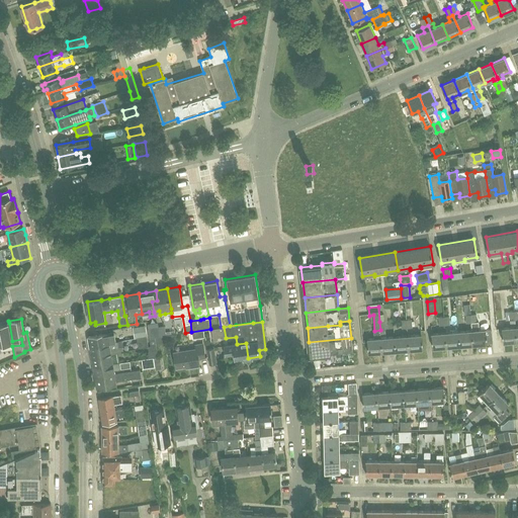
[(473,345),(493,343),(492,330),(479,330),(479,322),(477,322),(471,323),(471,331),(472,331),(473,345)]
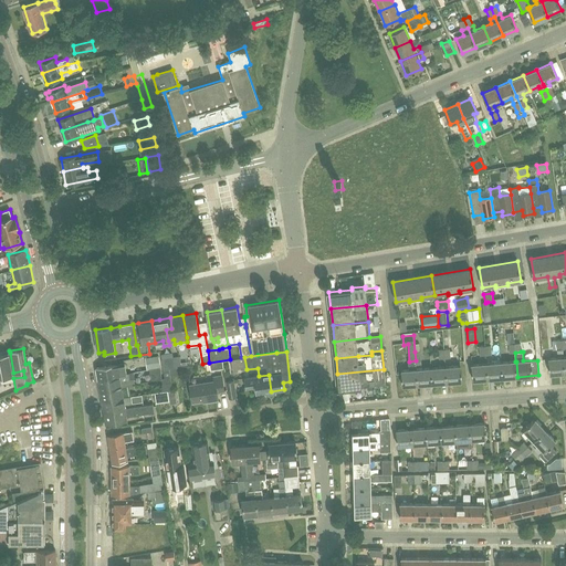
[(0,354),(0,386),(1,387),(0,385),(0,384),(0,377),(13,375),(13,373),(10,353),(0,354)]
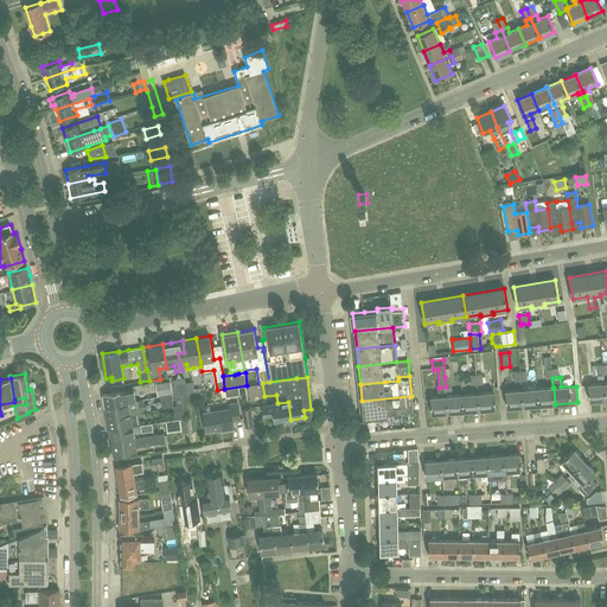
[(155,383),(157,396),(172,394),(170,381),(155,383)]
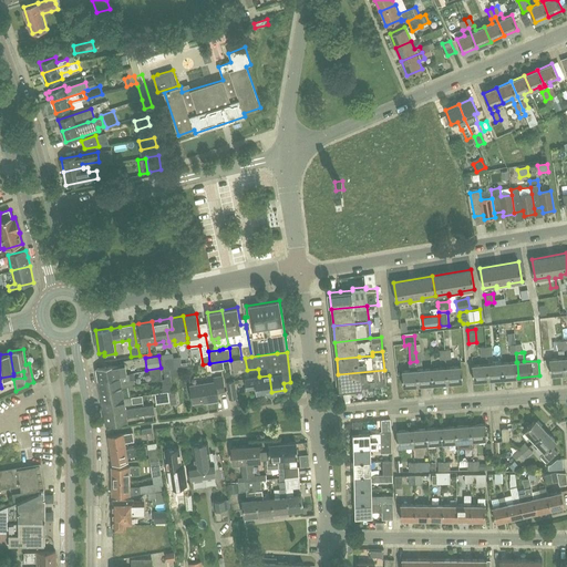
[(167,359),(162,360),(164,371),(169,370),(176,369),(174,358),(167,359)]
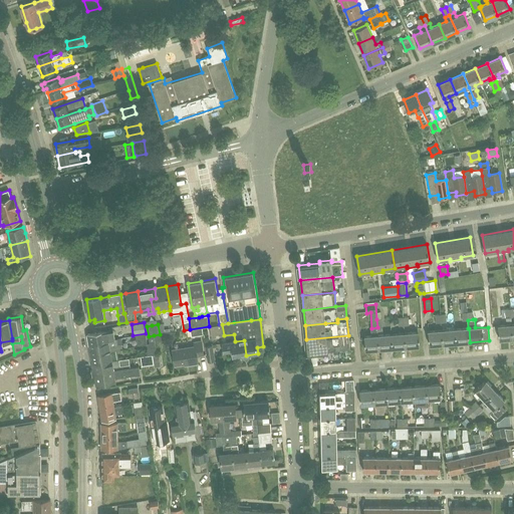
[(512,338),(511,325),(498,326),(499,339),(512,338)]
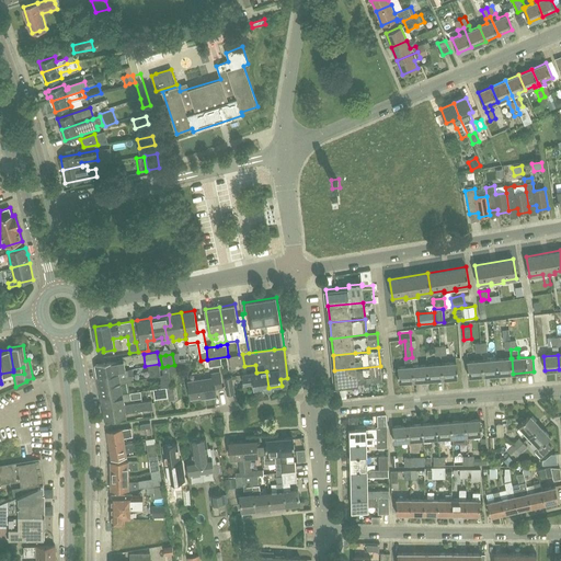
[(399,382),(413,381),(412,366),(412,357),(405,358),(404,358),(405,367),(398,367),(399,382)]
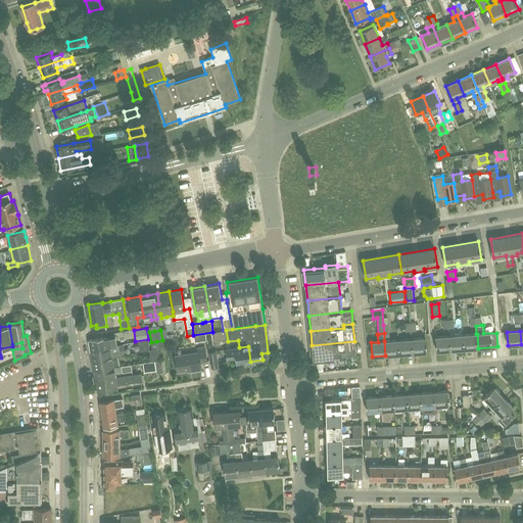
[(476,334),(463,335),(464,349),(478,348),(476,334)]
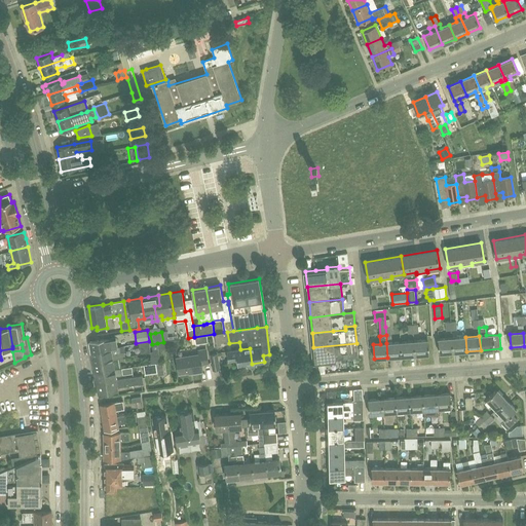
[(91,352),(111,348),(118,347),(116,337),(89,342),(91,352)]
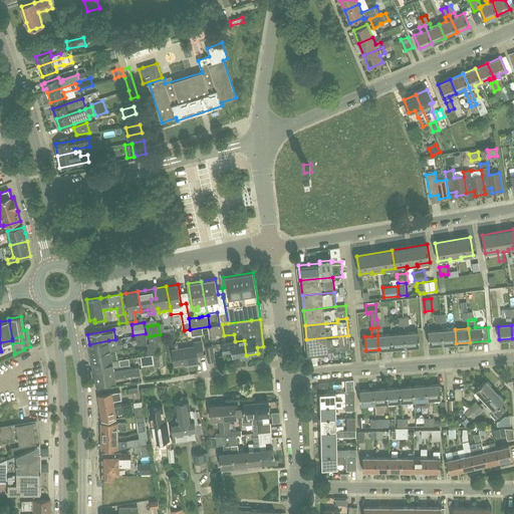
[(455,329),(442,330),(443,344),(456,343),(455,329)]
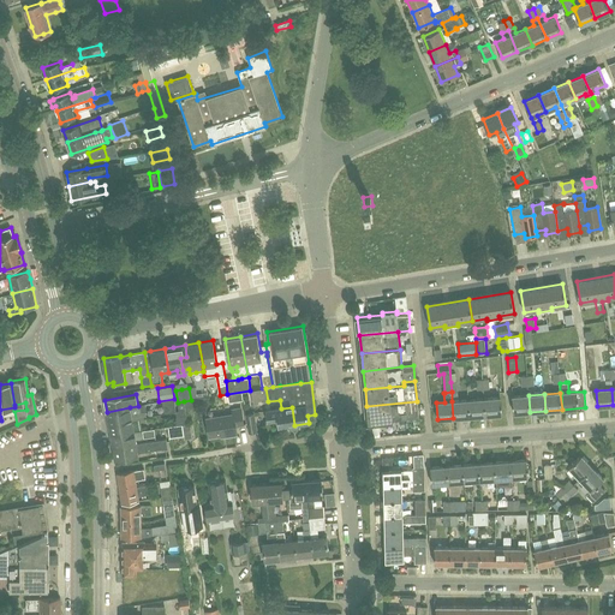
[(530,412),(529,395),(512,396),(514,413),(530,412)]
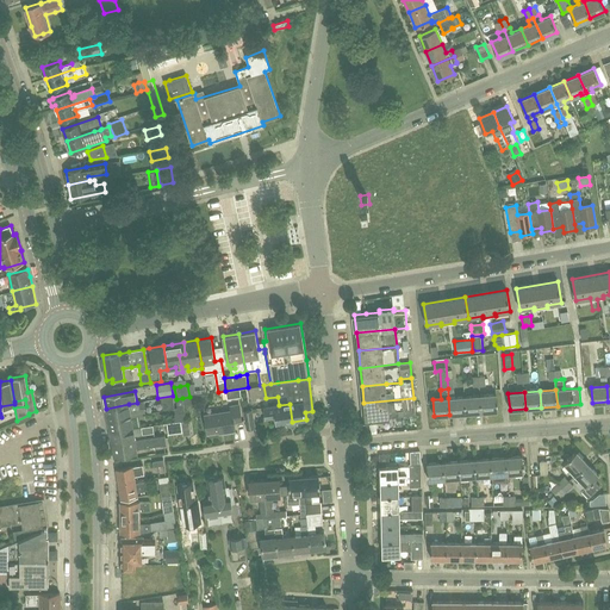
[(480,396),(481,412),(498,411),(496,394),(480,396)]
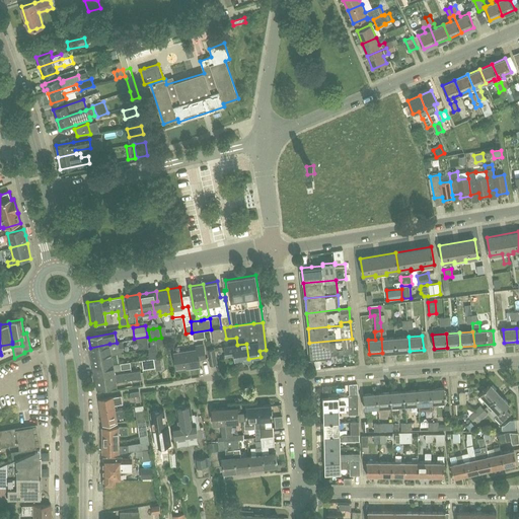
[(146,337),(137,338),(139,349),(148,348),(148,347),(146,337)]
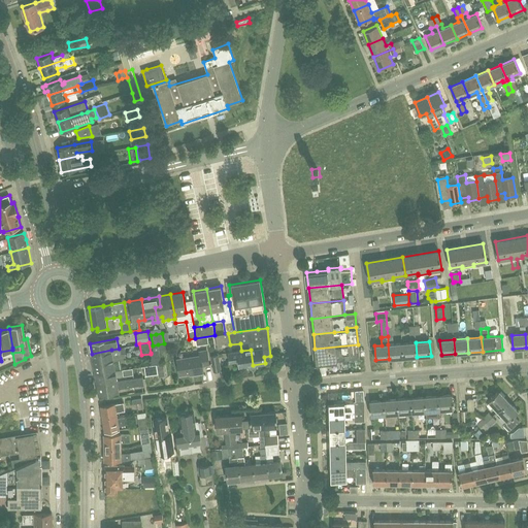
[(158,344),(159,352),(169,351),(168,342),(165,343),(164,343),(158,344)]
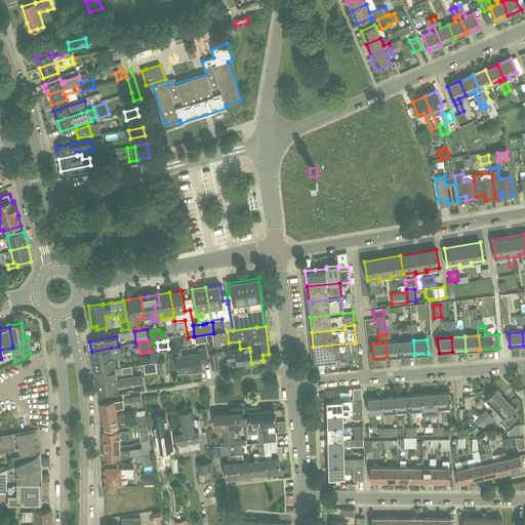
[(413,340),(400,341),(401,356),(414,355),(413,340)]
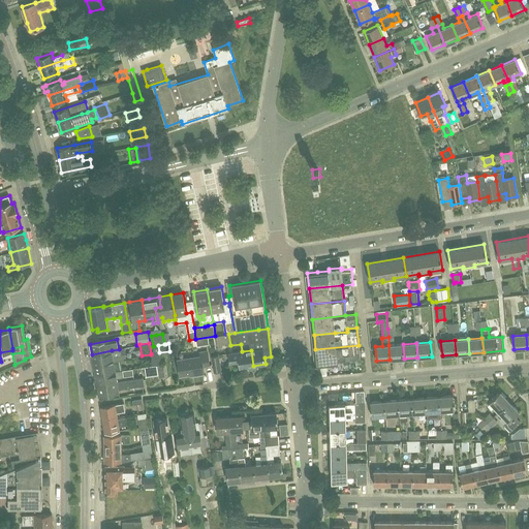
[(389,345),(390,360),(404,359),(403,344),(389,345)]
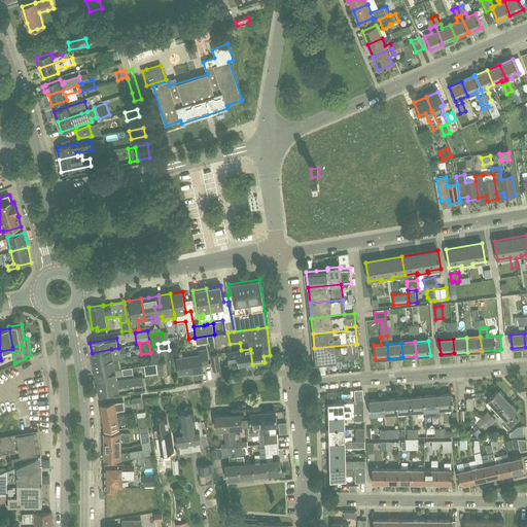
[(159,351),(157,344),(152,345),(153,352),(150,352),(150,353),(151,357),(150,357),(151,364),(156,363),(161,363),(159,351)]
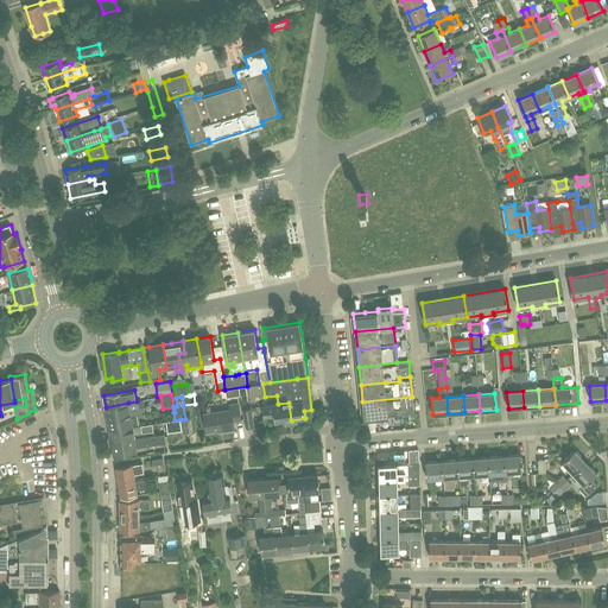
[(388,417),(388,416),(415,412),(412,397),(362,401),(363,416),(361,416),(361,419),(388,417)]
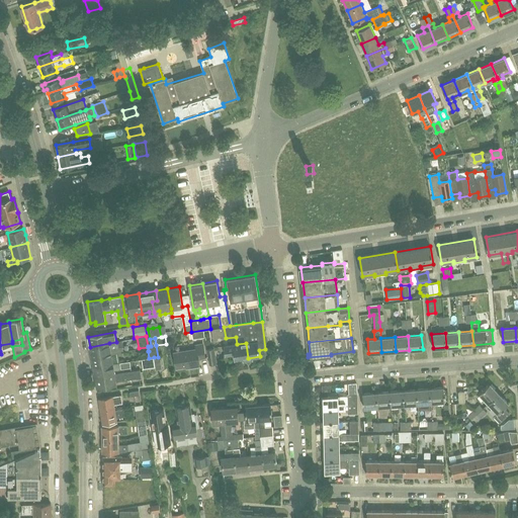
[(92,356),(111,353),(123,351),(122,346),(118,347),(117,341),(116,342),(109,343),(90,347),(92,356)]
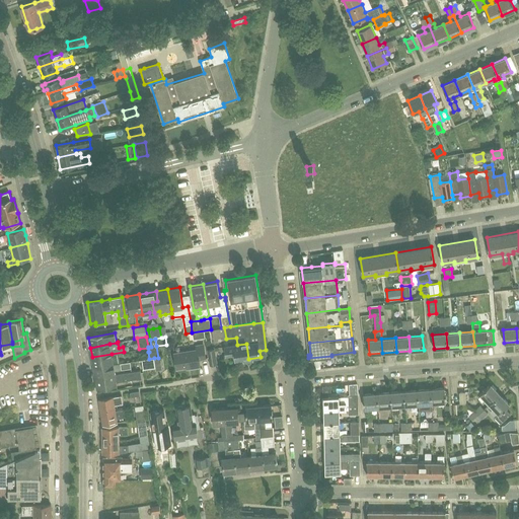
[(248,359),(246,344),(237,345),(224,347),(226,356),(234,355),(235,361),(248,359)]
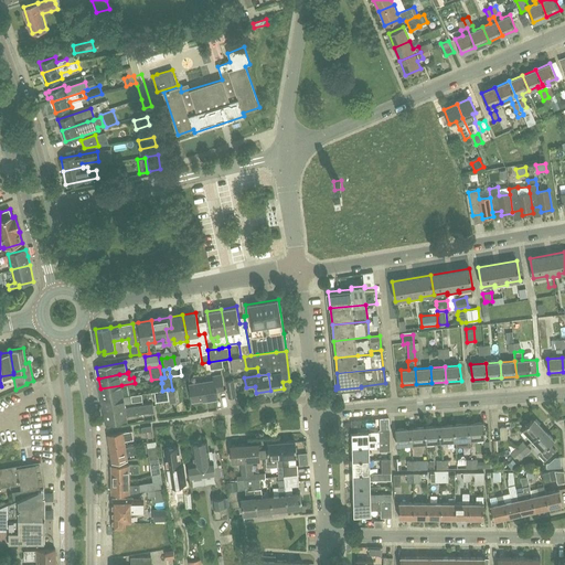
[(216,392),(224,391),(222,375),(214,376),(214,381),(190,384),(193,402),(206,400),(208,402),(219,400),(216,392)]
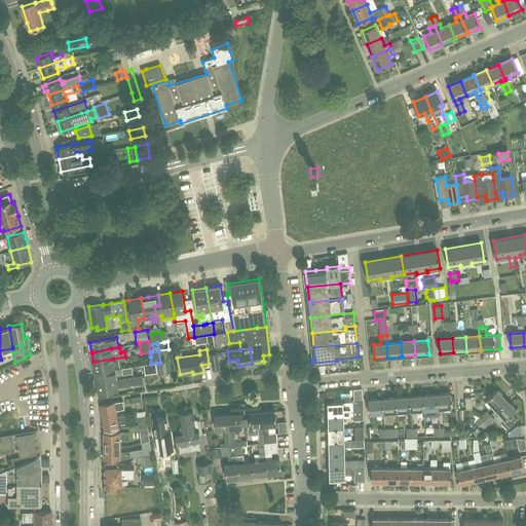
[(217,353),(211,354),(214,370),(220,369),(217,353)]
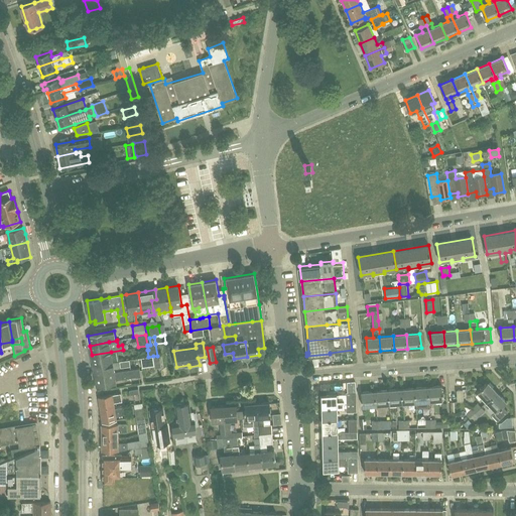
[(124,353),(123,350),(111,352),(92,355),(93,365),(119,360),(118,354),(121,354),(124,353)]
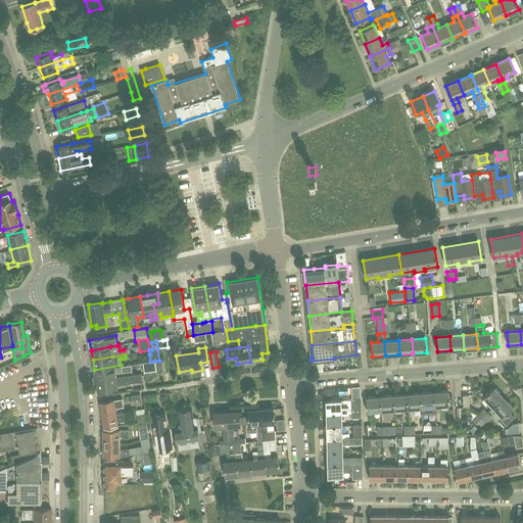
[(155,361),(156,370),(156,373),(163,372),(161,360),(159,361),(155,361)]
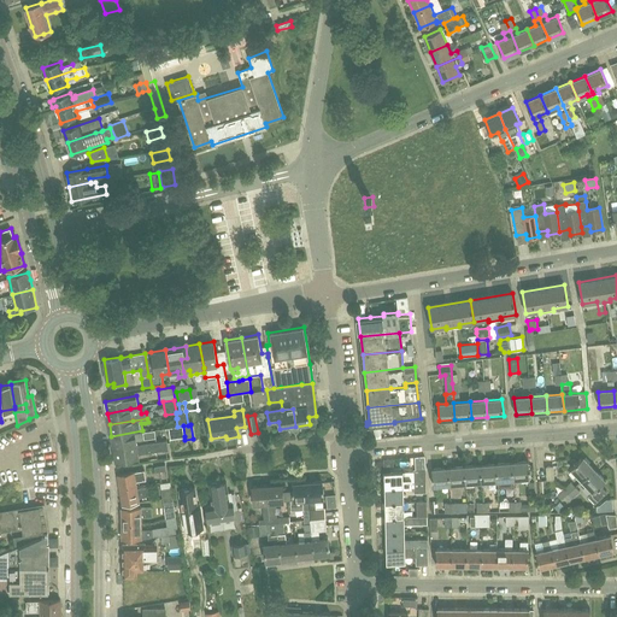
[(142,430),(111,436),(113,448),(123,446),(123,447),(137,445),(137,444),(136,441),(144,440),(142,432),(144,432),(142,430)]
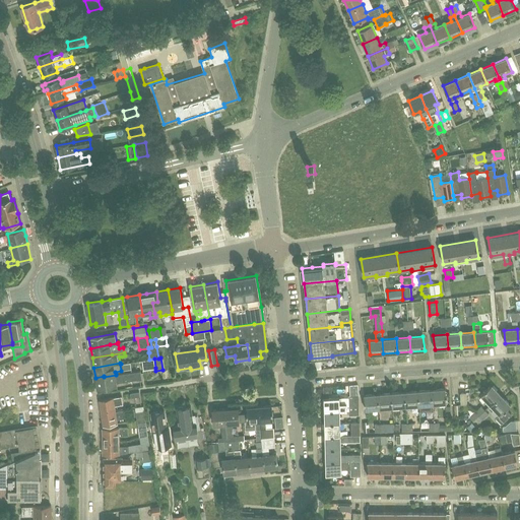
[(118,385),(117,382),(123,381),(142,378),(141,370),(116,374),(116,375),(104,377),(104,376),(95,378),(98,389),(118,385)]
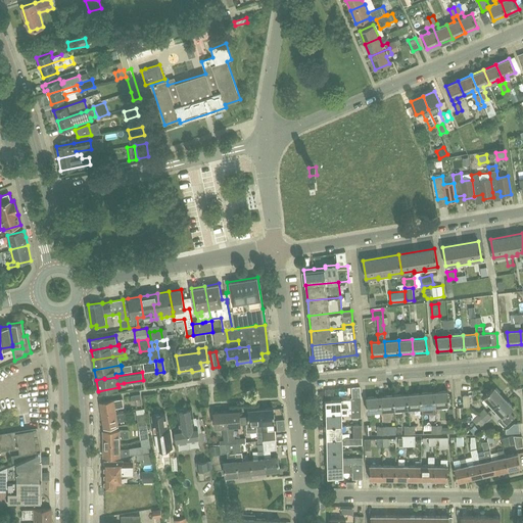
[(503,397),(493,387),(483,396),(493,407),(503,397)]
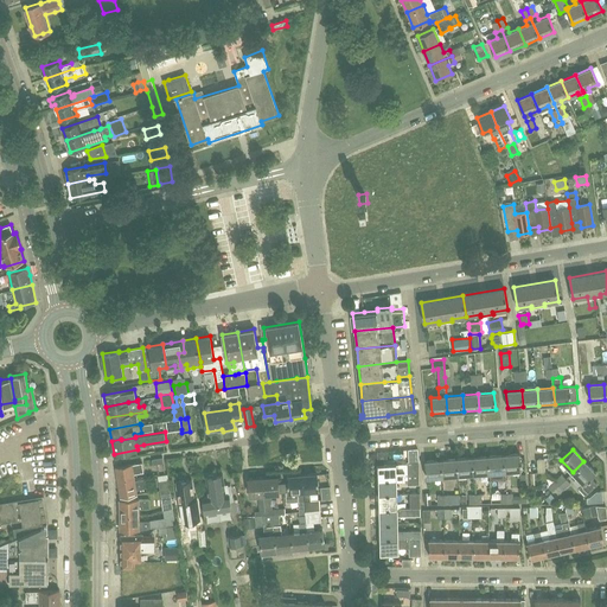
[(519,453),(504,454),(505,471),(521,470),(519,453)]
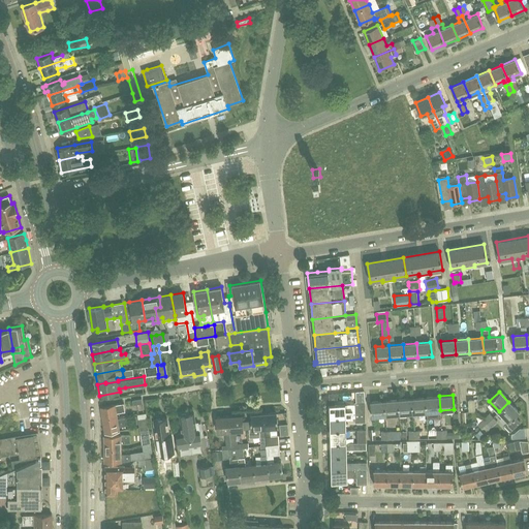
[(440,410),(439,396),(426,398),(427,412),(440,410)]
